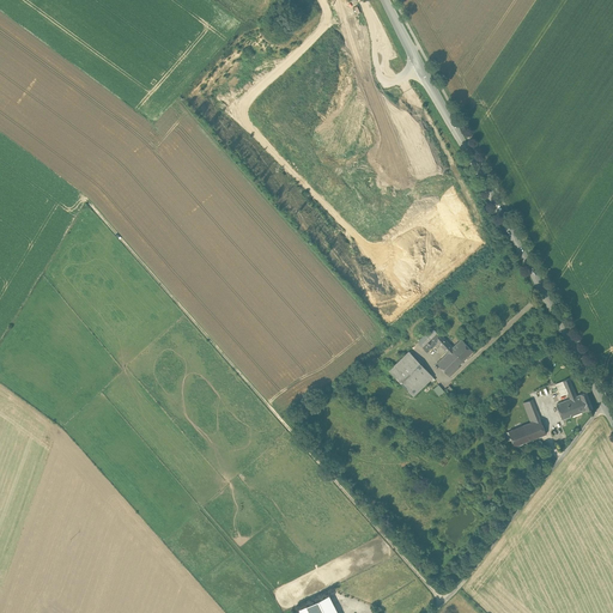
[(453,349),(438,332),(423,347),(428,352),(438,343),(447,352),(445,352),(447,354),(437,363),(450,376),(457,369),(451,364),(459,357),(451,350),(453,349)]
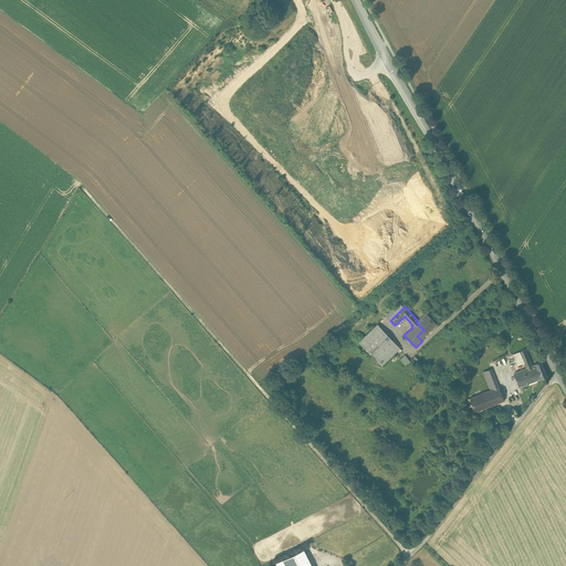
[(437,324),(427,314),(418,322),(417,323),(423,329),(417,336),(422,341),(425,338),(422,337),(437,324)]
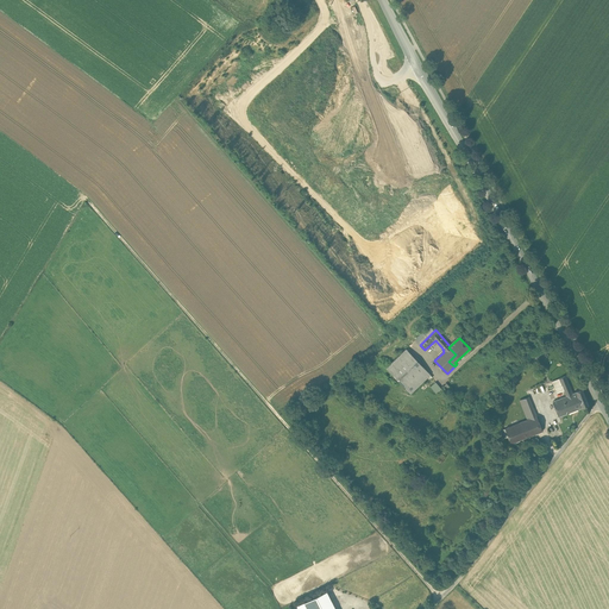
[(420,363),(406,349),(385,368),(400,382),(420,363)]
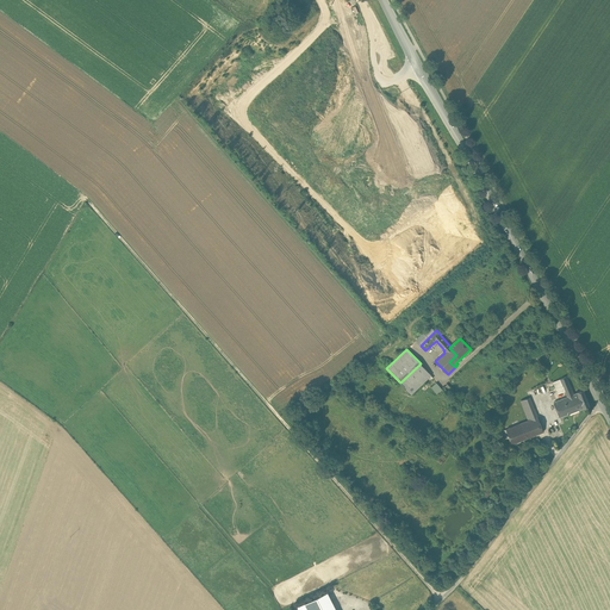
[(421,363),(400,383),(411,394),(431,374),(421,363)]
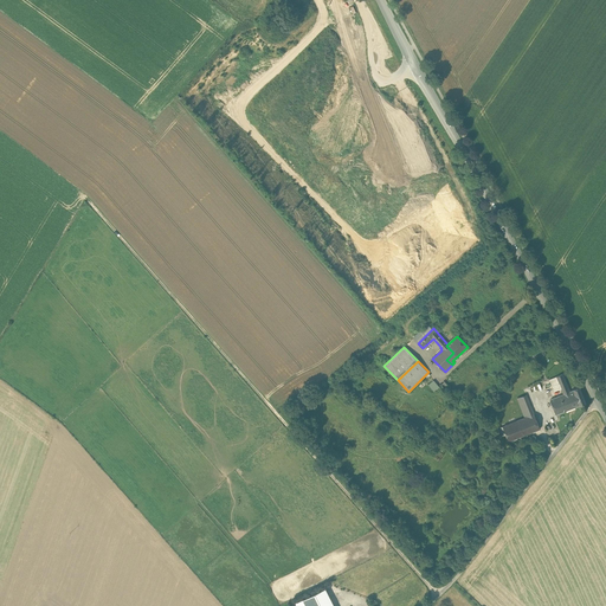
[(563,394),(550,400),(556,414),(574,407),(568,393),(571,392),(563,374),(549,380),(553,387),(559,384),(563,394)]
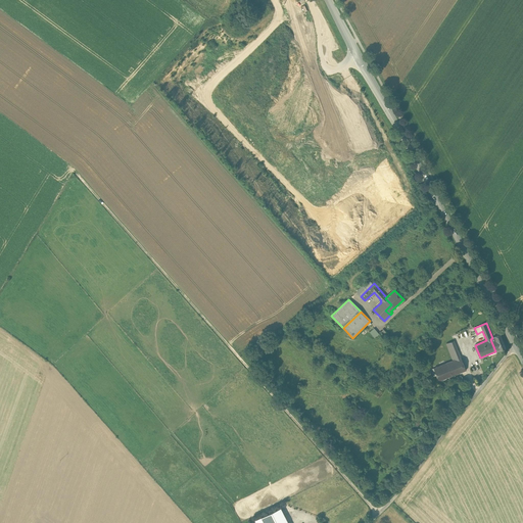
[(374,327),(370,332),(375,337),(379,333),(374,327)]
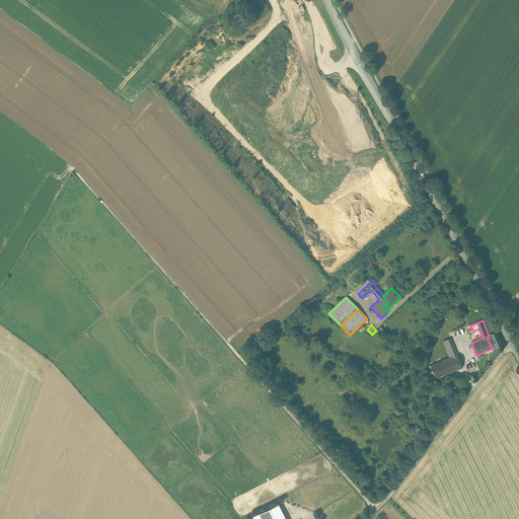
[(496,330),(491,332),(492,335),(489,336),(487,337),(492,349),(497,348),(502,346),(496,330)]
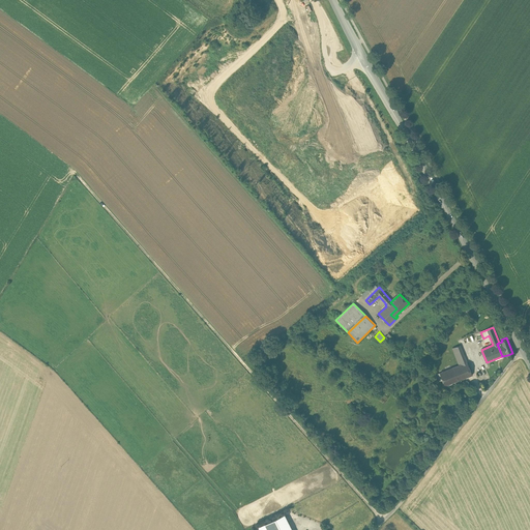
[(472,375),(460,345),(452,348),(459,365),(439,373),(444,385),(472,375)]
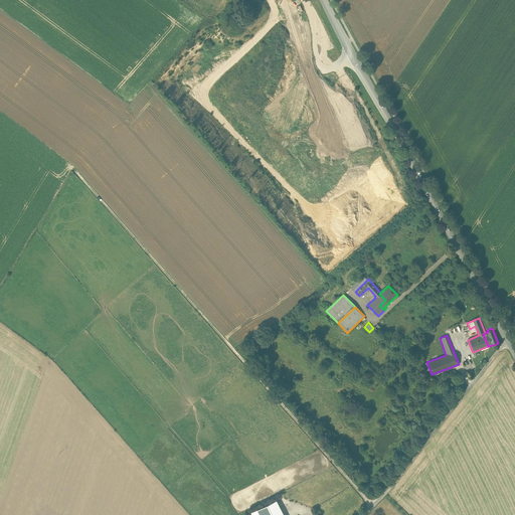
[(371,381),(367,387),(373,391),(377,385),(371,381)]
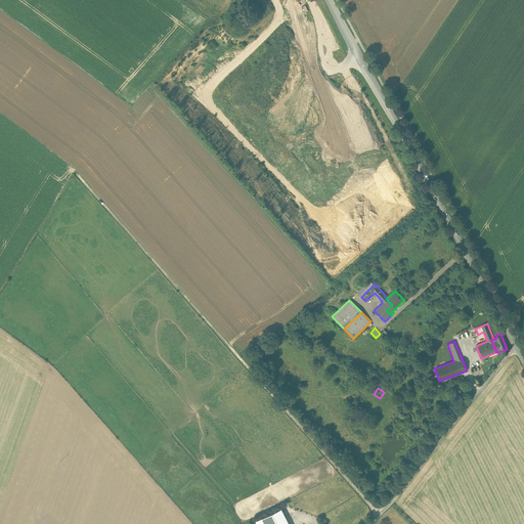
[(288,523),(280,509),(256,521),(257,523),(288,523)]
